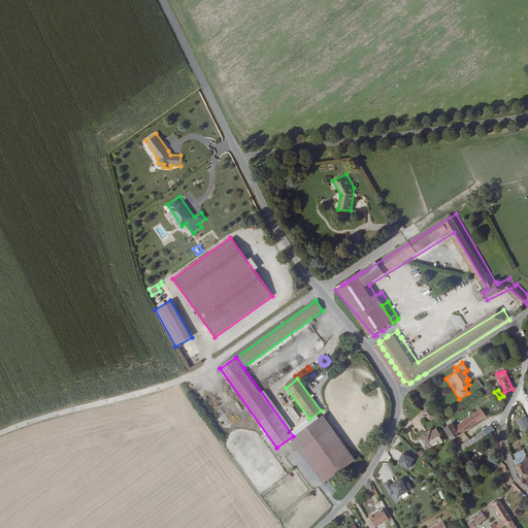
[(421,391),(416,394),(423,404),(427,401),(421,391)]
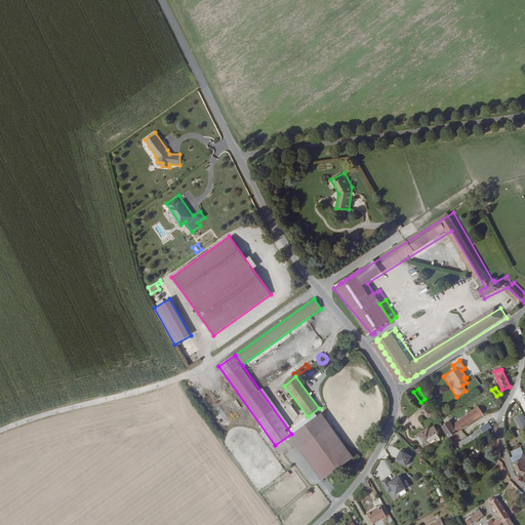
[(417,410),(426,419),(433,413),(426,404),(417,410)]
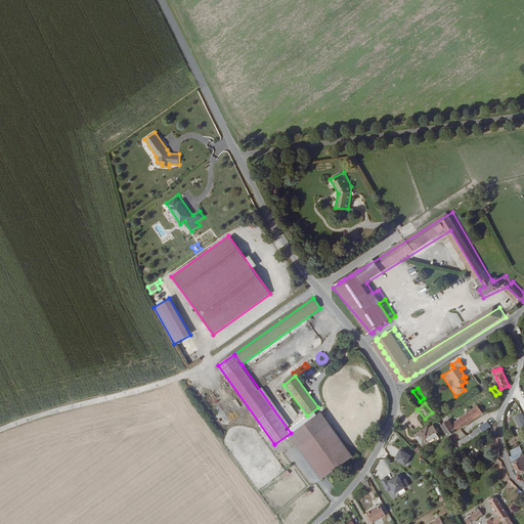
[(474,411),(479,419),(488,411),(483,405),(474,411)]
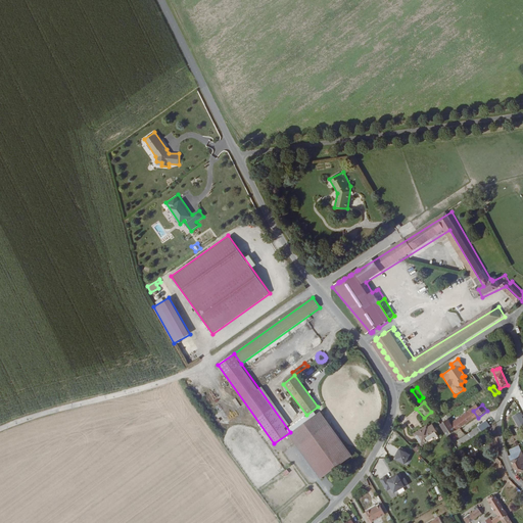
[(473,411),(464,417),(469,424),(478,418),(473,411)]
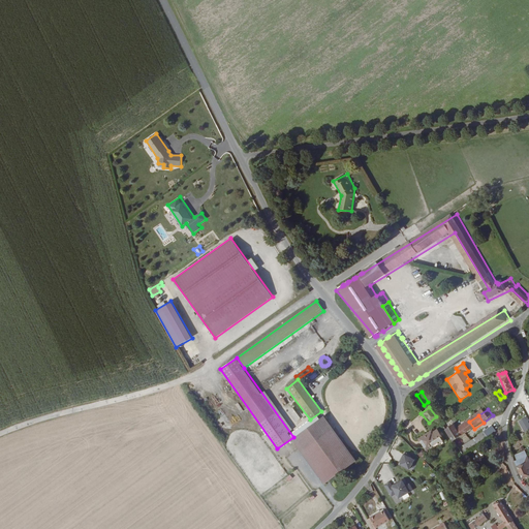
[(324,416),(294,438),(325,483),(356,462),(324,416)]
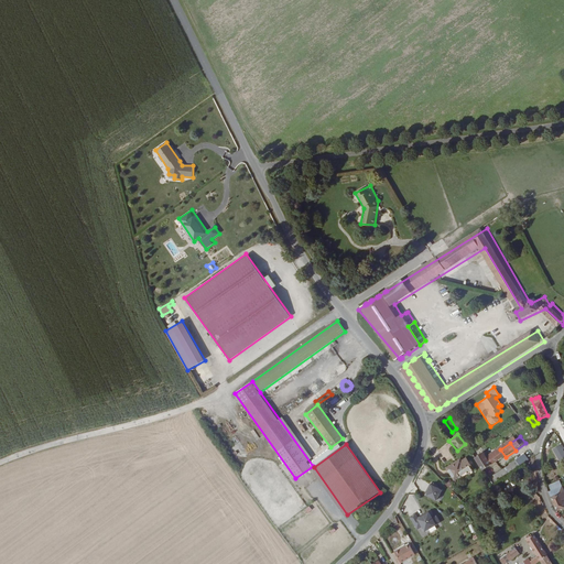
[(563,451),(561,444),(552,449),(560,465),(563,463),(563,451)]
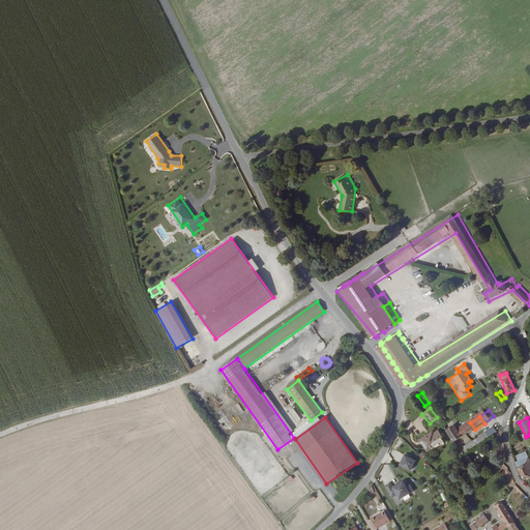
[(470,422),(462,428),(466,435),(475,430),(470,422)]
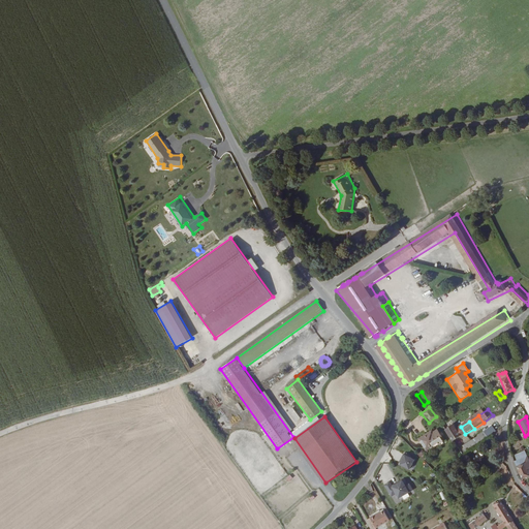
[(450,428),(458,439),(465,434),(461,427),(458,423),(450,428)]
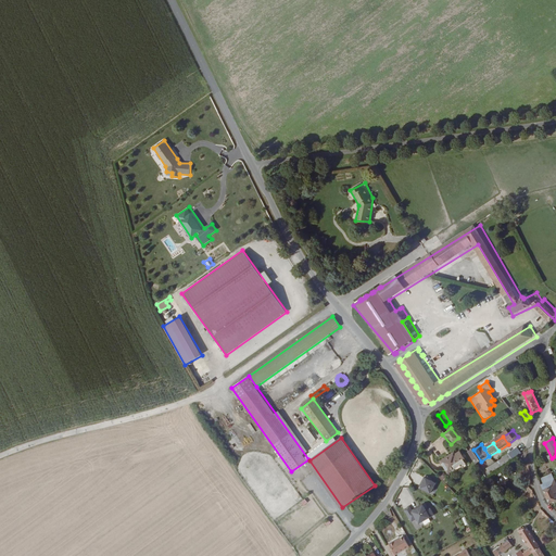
[(514,453),(518,458),(527,453),(522,446),(514,453)]
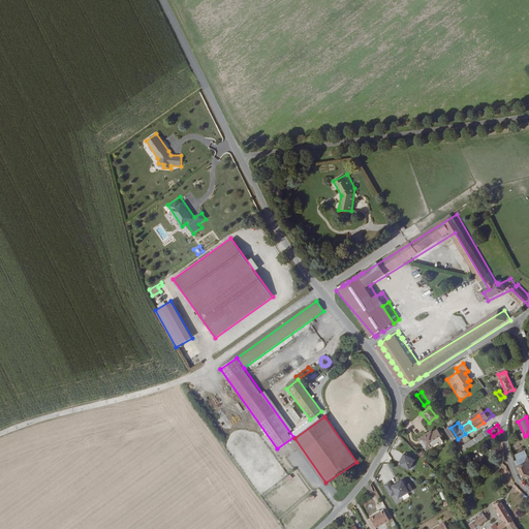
[(435,427),(417,438),(426,452),(443,440),(435,427)]
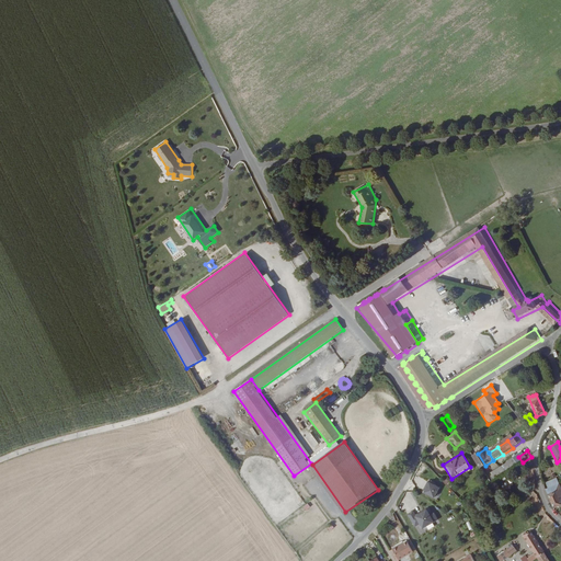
[(510,462),(514,469),(523,462),(518,457),(510,462)]
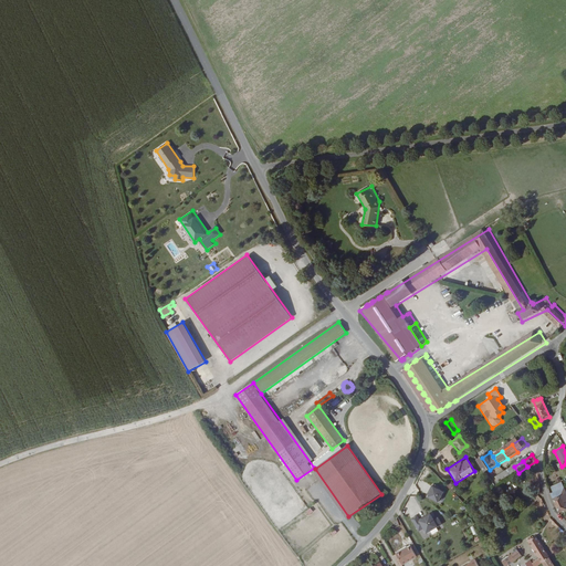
[(514,467),(505,473),(510,479),(519,473),(514,467)]
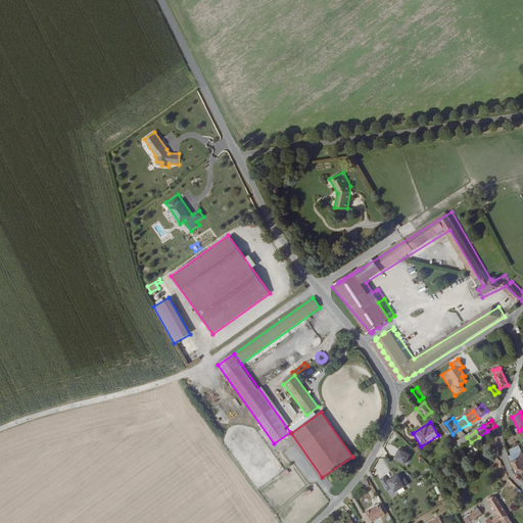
[(522,456),(518,445),(510,449),(515,460),(522,456)]
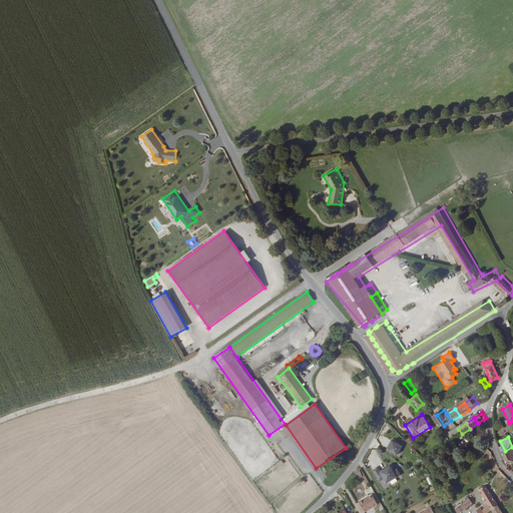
[(386,452),(397,455),(401,445),(390,441),(386,452)]
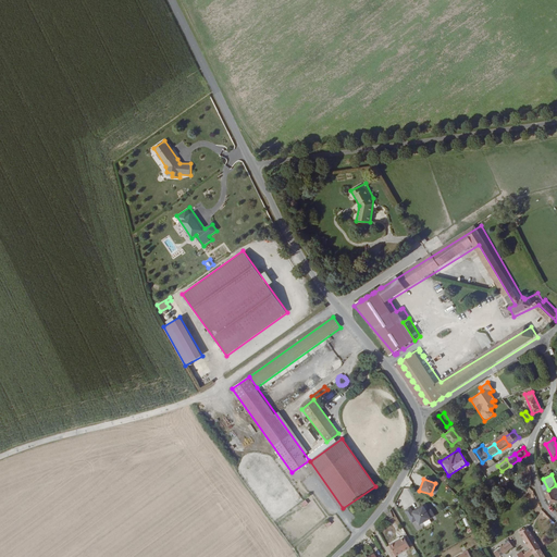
[(413,529),(436,518),(431,508),(425,511),(423,506),(412,511),(410,507),(404,510),(413,529)]
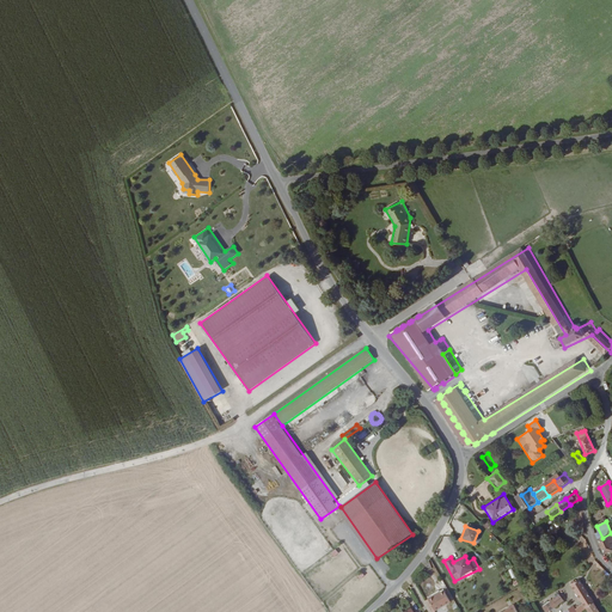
[(594,603),(579,579),(570,585),(586,609),(587,607),(594,603)]
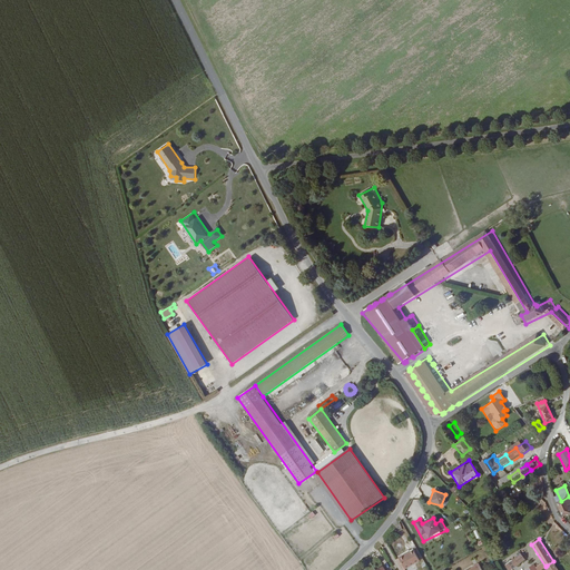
[(413,548),(399,557),(405,568),(420,560),(413,548)]
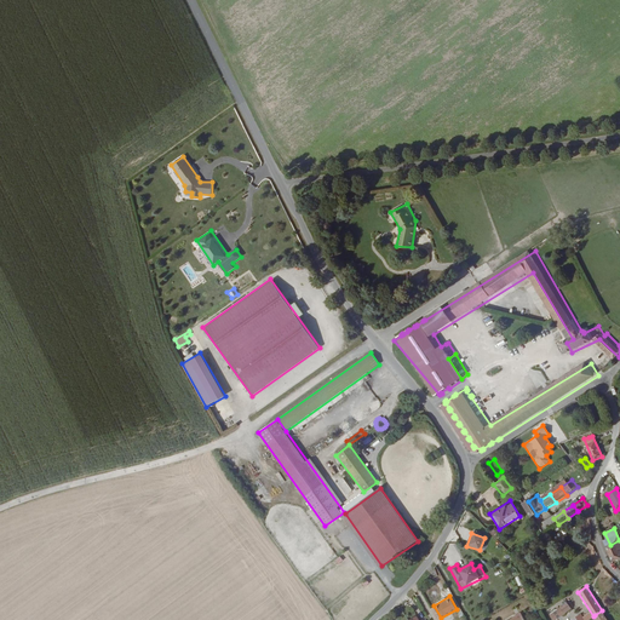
[(558,608),(549,614),(552,619),(556,619),(572,608),(570,604),(569,601),(567,603),(558,608)]
